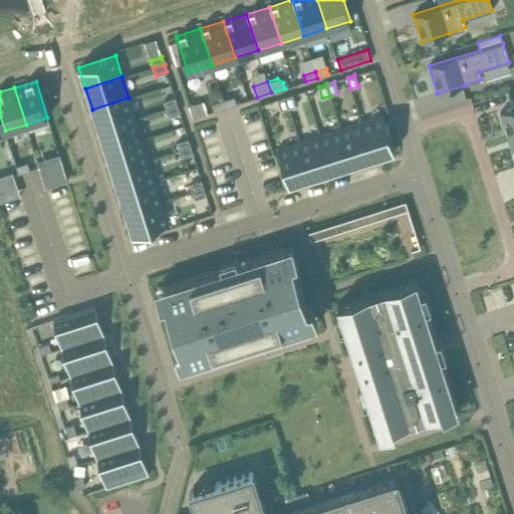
[(285,96),(289,108),(296,105),(293,94),(285,96)]
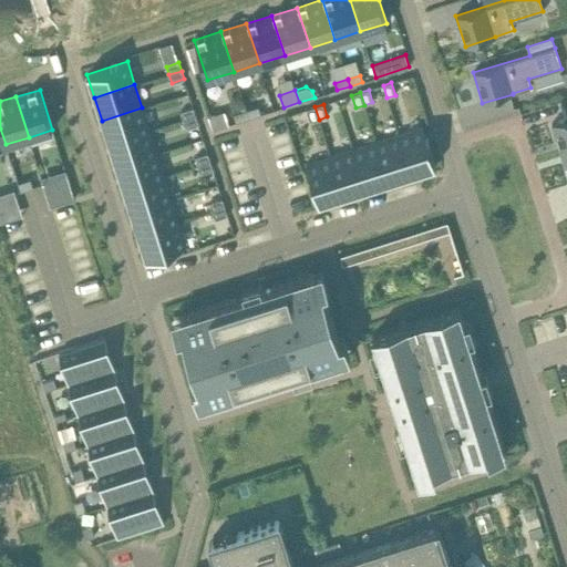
[(315,106),(306,110),(310,122),(319,120),(315,106)]
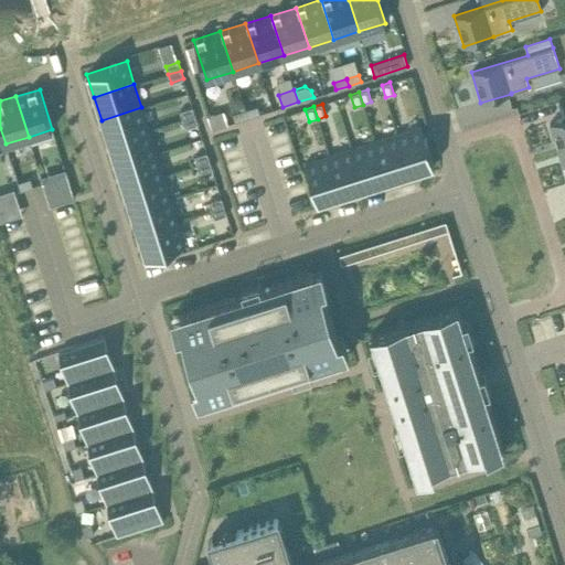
[(149,130),(141,107),(102,120),(108,144),(149,130)]
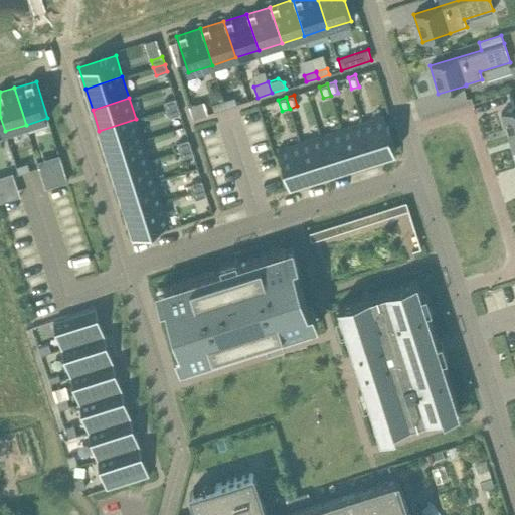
[(178,106),(175,98),(164,102),(166,109),(178,106)]
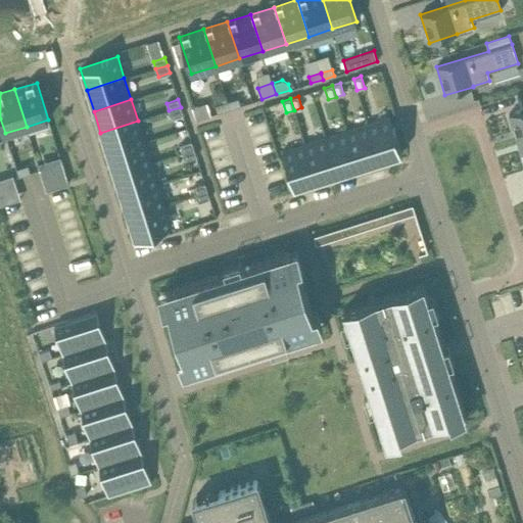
[(227,103),(229,109),(241,105),(239,99),(227,103)]
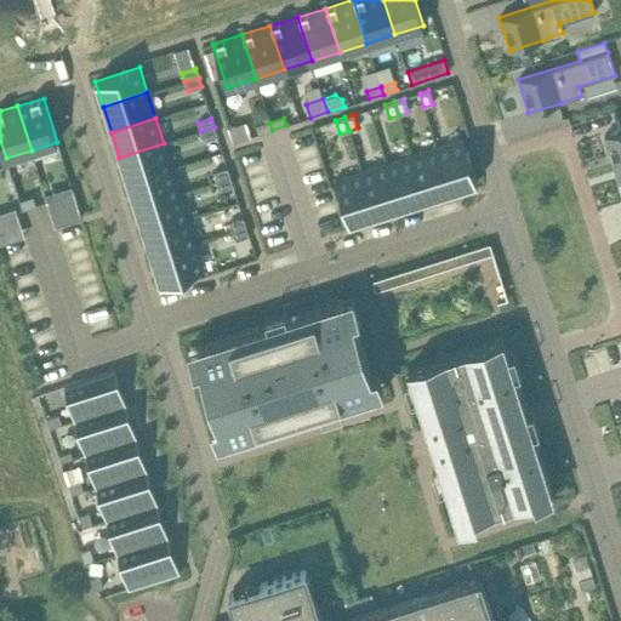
[(269,123),(256,126),(258,135),(272,130),(269,123)]
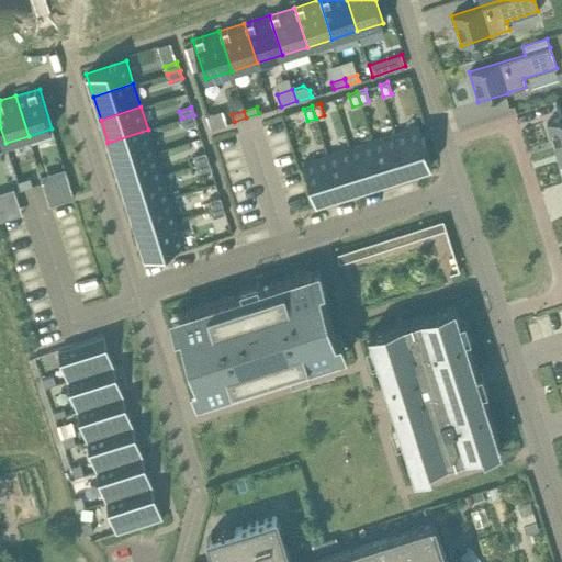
[(197,123),(194,115),(181,119),(184,127),(197,123)]
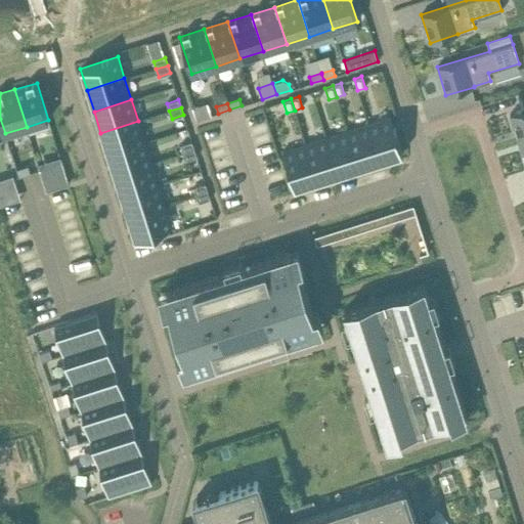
[(523,110),(510,115),(518,141),(523,139),(523,110)]
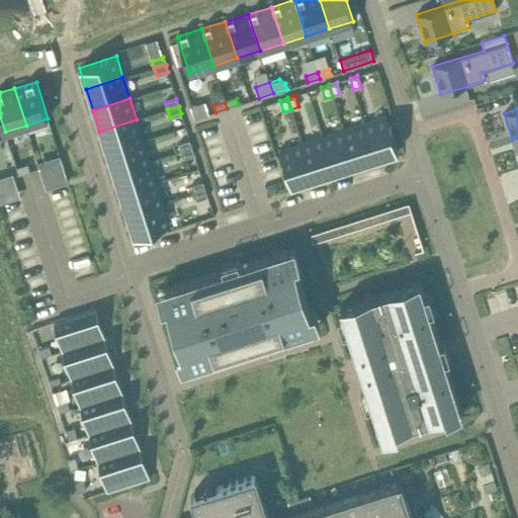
[(385,115),(364,122),(376,159),(398,152),(385,115)]
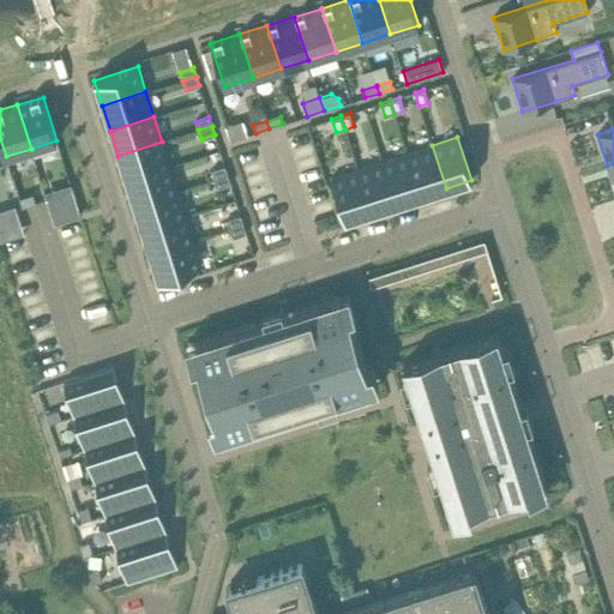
[(169,167),(162,142),(118,156),(126,180),(169,167)]
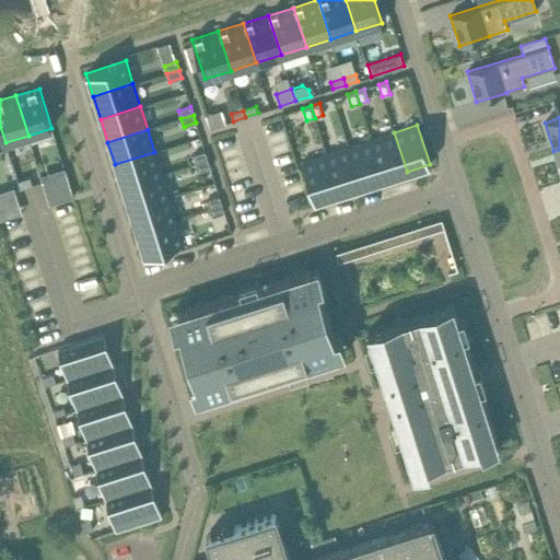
[(394,132),(371,139),(384,179),(407,172),(394,132)]
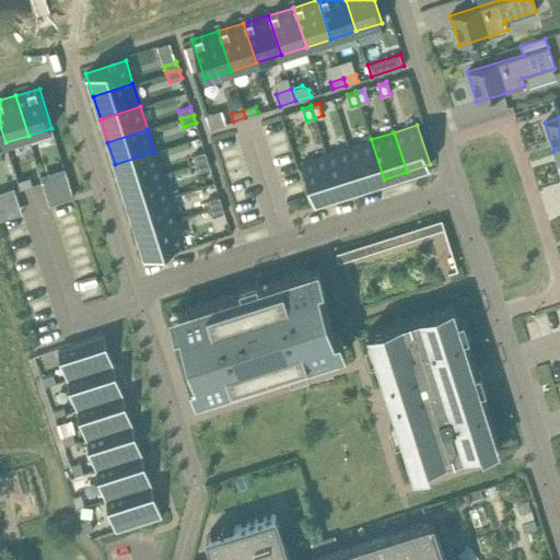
[(361,186),(384,179),(371,139),(349,147),(349,149),(361,186)]
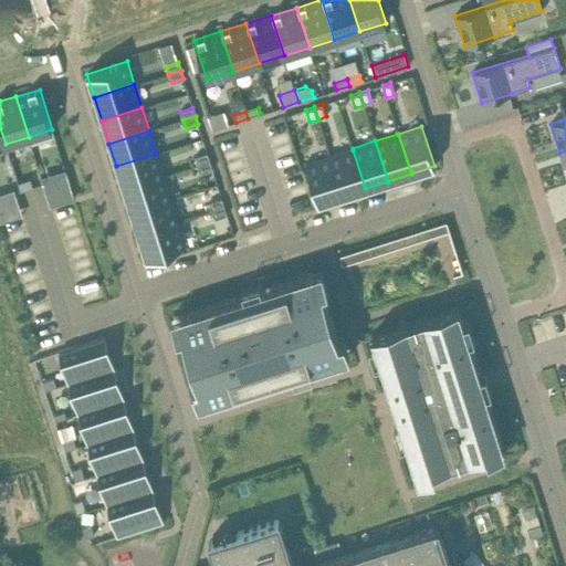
[(353,148),(329,156),(329,158),(342,196),(365,188),(353,150),(353,148)]
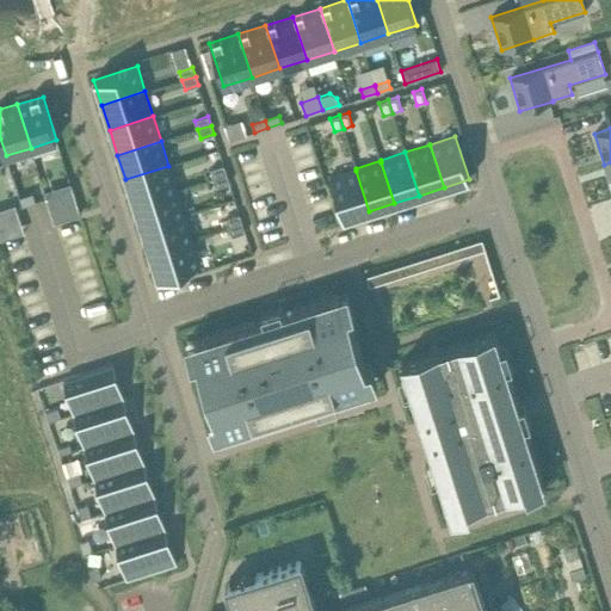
[(214,179),(227,174),(224,165),(210,170),(214,179)]
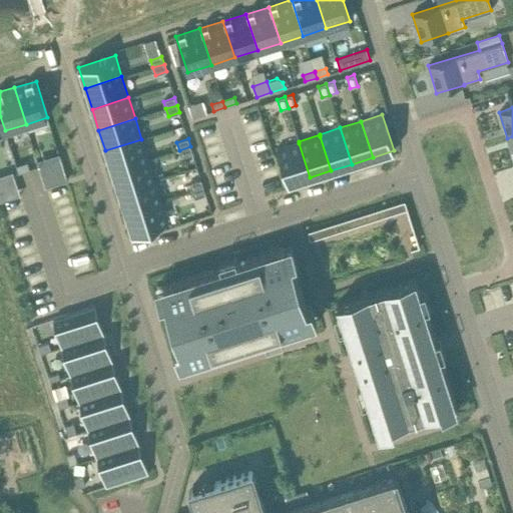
[(141,139),(105,150),(112,171),(148,159),(141,139)]
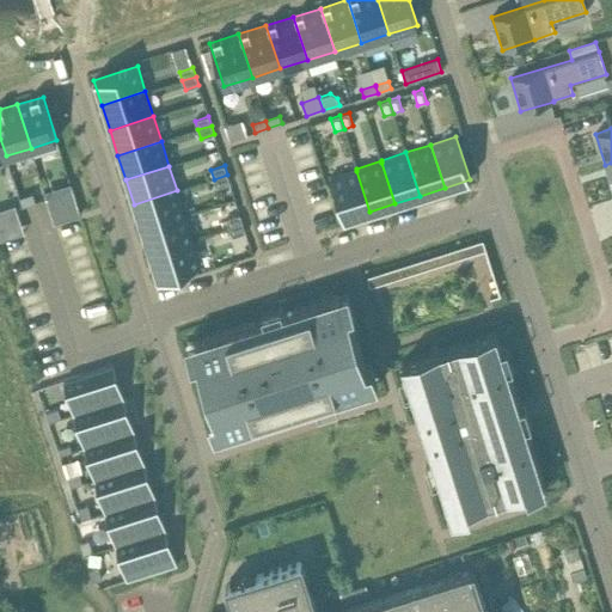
[(344,220),(369,212),(356,171),(356,169),(330,176),(344,220)]
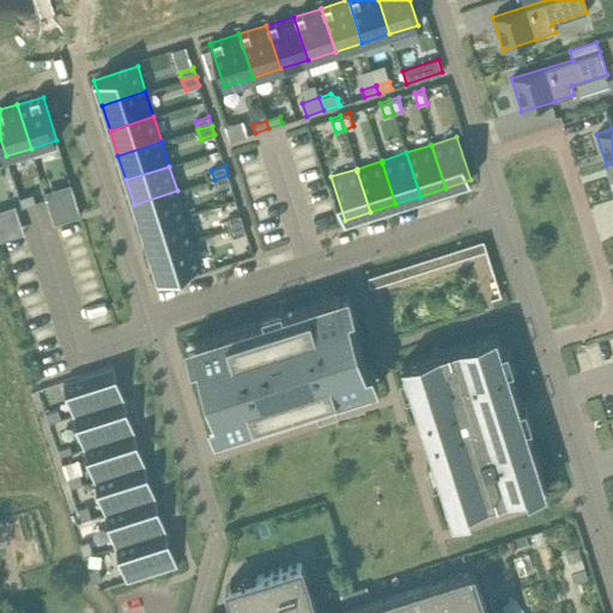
[(228,175),(214,180),(217,188),(230,183),(228,175)]
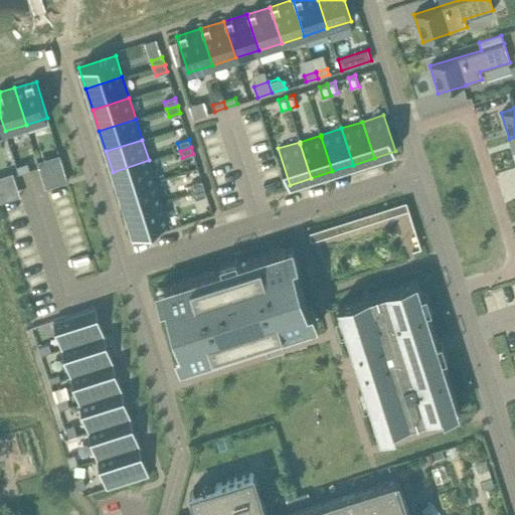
[(45,158),(54,185),(67,181),(59,154),(45,158)]
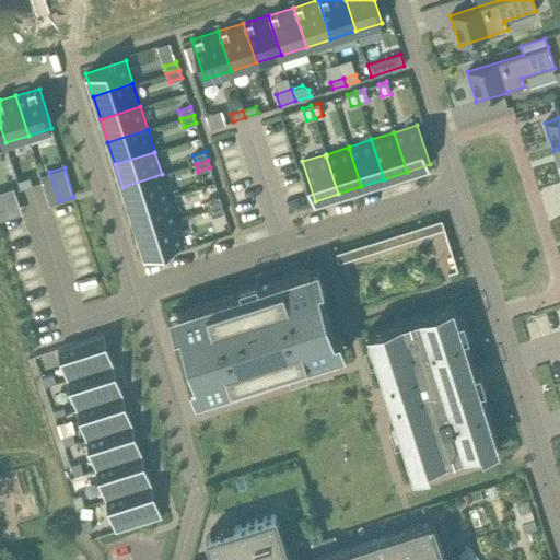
[(129,210),(170,197),(168,196),(162,174),(123,187),(129,209),(129,210)]
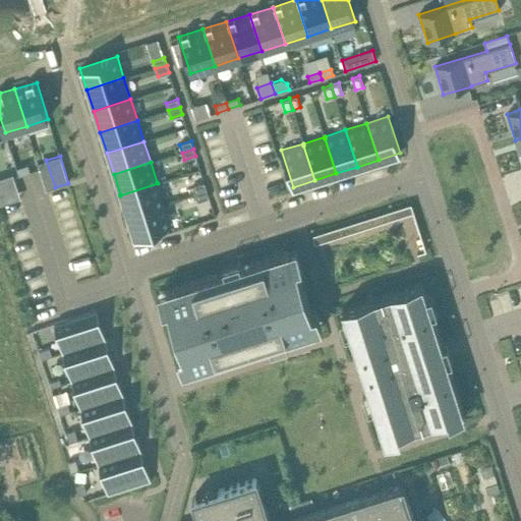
[(31,172),(27,165),(16,169),(18,176),(31,172)]
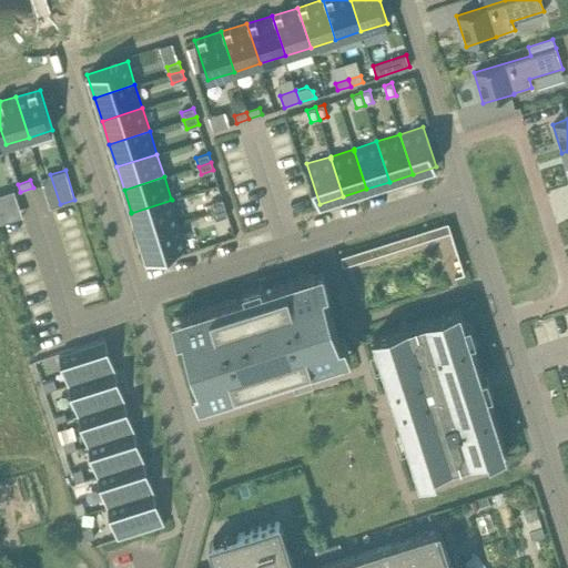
[(225,208),(223,199),(210,203),(213,212),(225,208)]
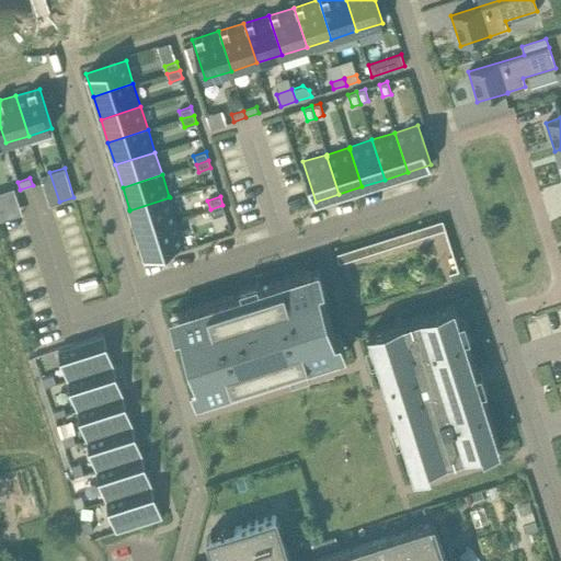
[(129,210),(137,232),(176,220),(170,197),(129,210)]
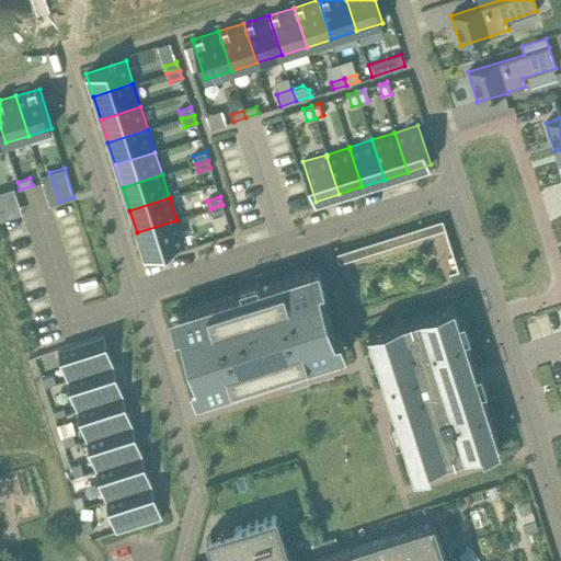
[(222,205),(210,209),(213,217),(226,214),(222,205)]
